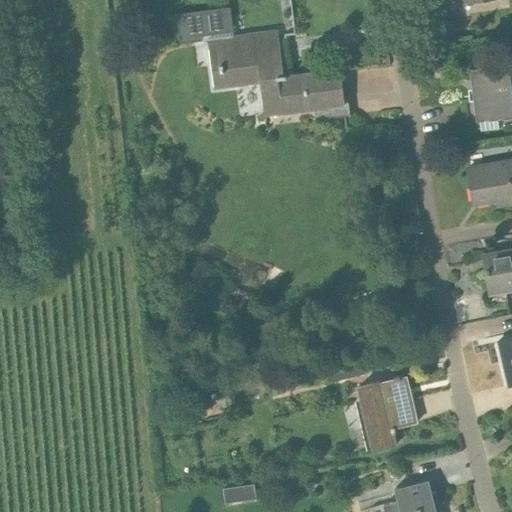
[(278,31),(233,37),(229,8),(176,15),(180,44),(207,40),(213,88),(259,82),(264,116),(315,109),(316,120),(346,117),(340,70),(283,76),(278,31)]
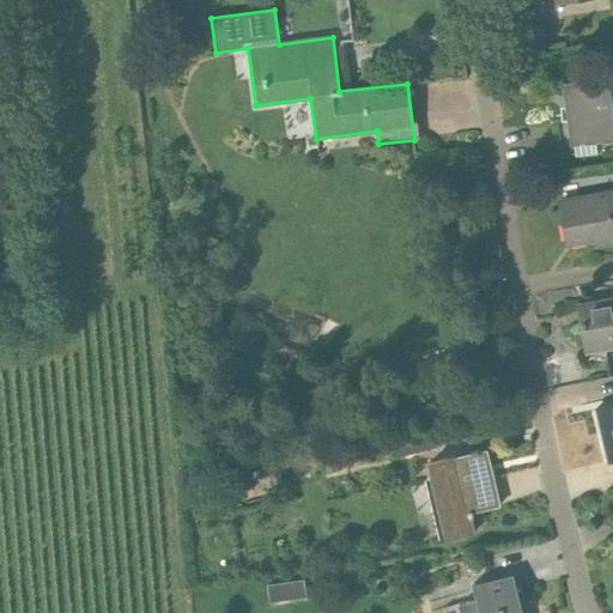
[(558,158),(571,156),(570,145),(612,139),(612,58),(606,59),(608,77),(562,83),(566,120),(553,121),(558,158)]
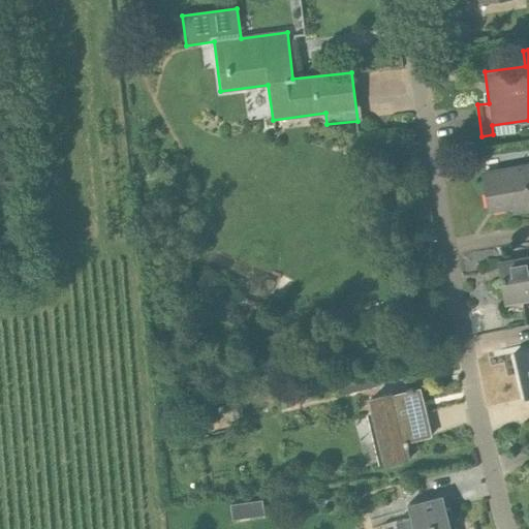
[(528,166),(484,175),(490,211),(528,204),(528,166)]
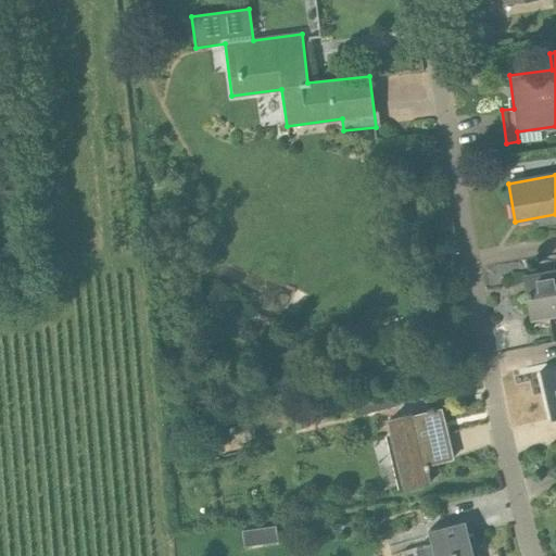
[(532,320),(555,315),(555,272),(525,277),(532,320)]
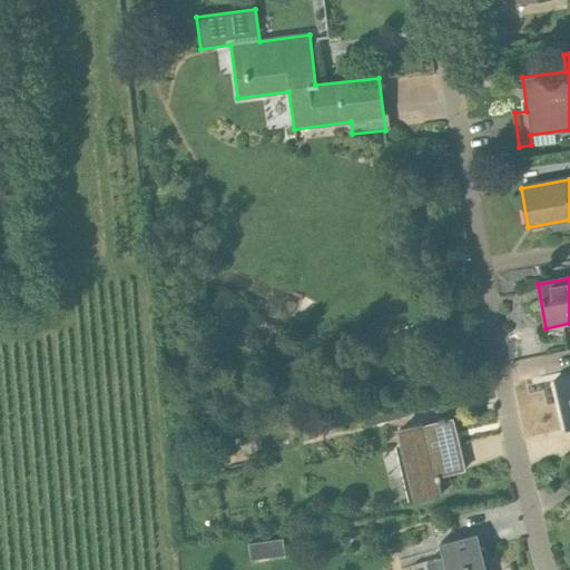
[(569,376),(554,381),(566,430),(569,429),(569,376)]
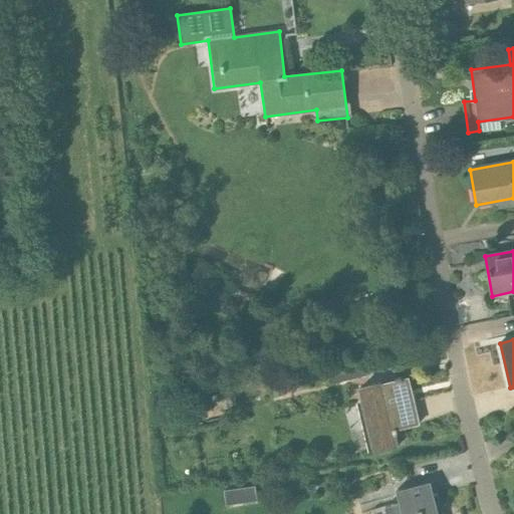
[(405,392),(402,379),(359,391),(362,402),(355,404),(368,454),(398,446),(395,435),(397,435),(396,430),(419,424),(410,391),(405,392)]
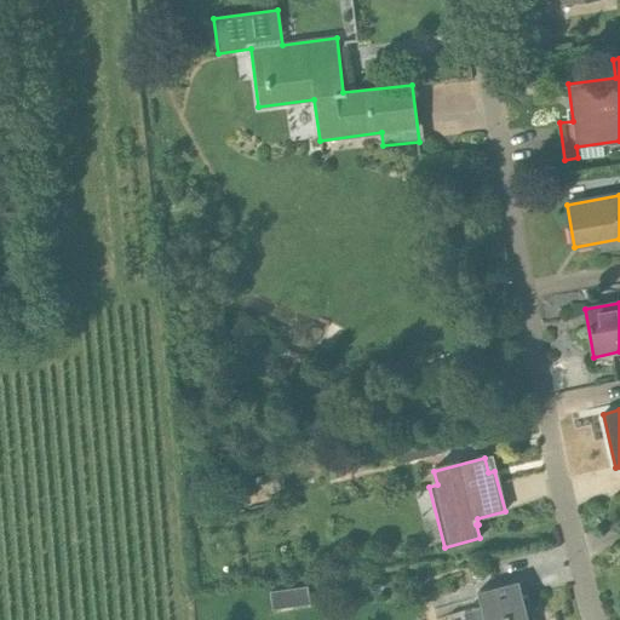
[(245,474),(248,493),(283,487),(281,468),(245,474)]
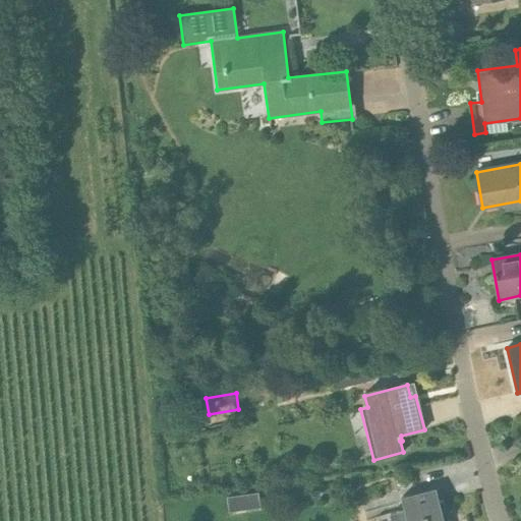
[(440,502),(437,489),(402,499),(405,511),(400,512),(402,520),(448,520),(444,501),(440,502)]
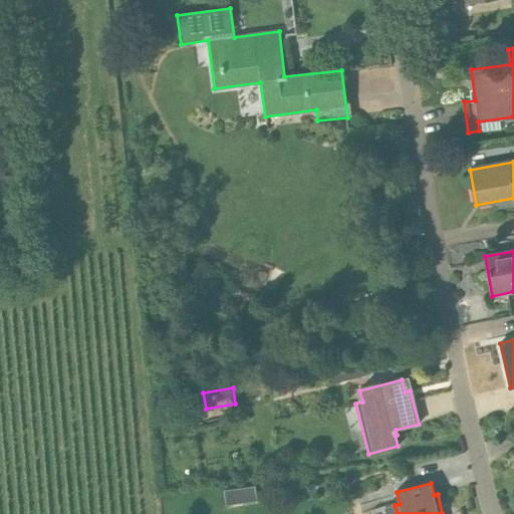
[(243,503),(241,488),(225,491),(227,506),(243,503)]
